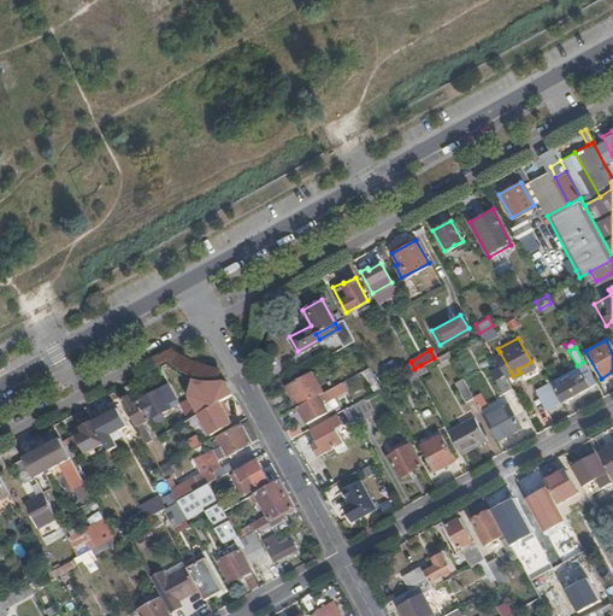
[(446,351),(436,357),(440,362),(449,357),(446,351)]
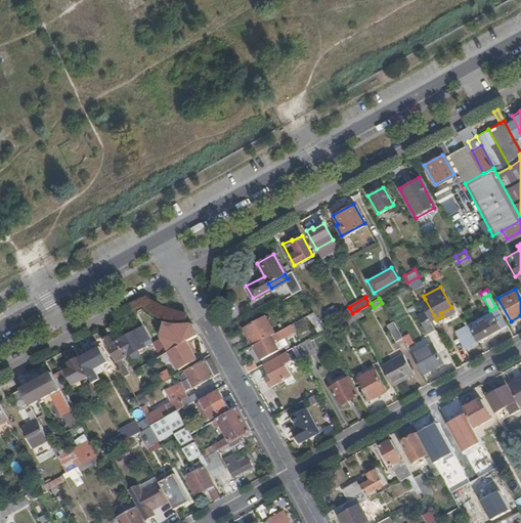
[(425,299),(419,302),(427,317),(428,319),(434,315),(425,299)]
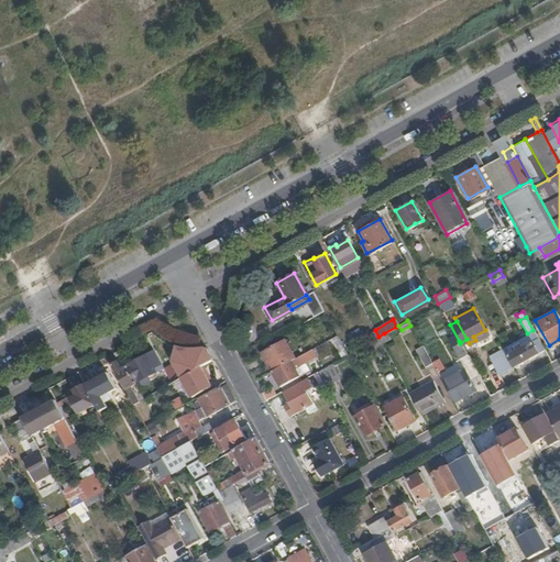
[(487,333),(485,330),(473,337),(475,340),(487,333)]
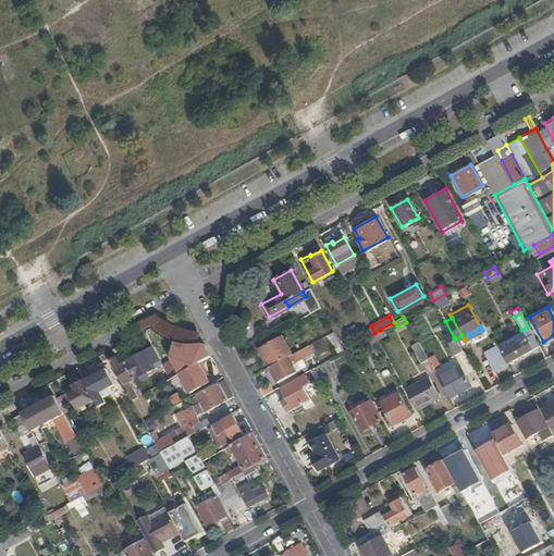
[(521,330),(497,343),(501,349),(530,333),(527,326),(521,330)]
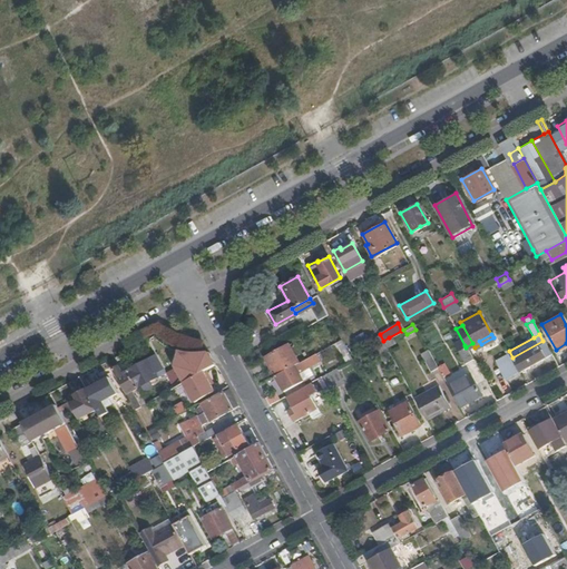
[(381,341),(378,335),(371,339),(374,345),(381,341)]
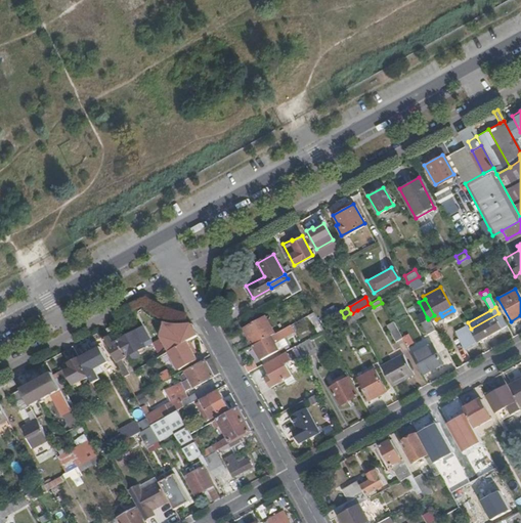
[(315,332),(321,329),(312,311),(306,315),(315,332)]
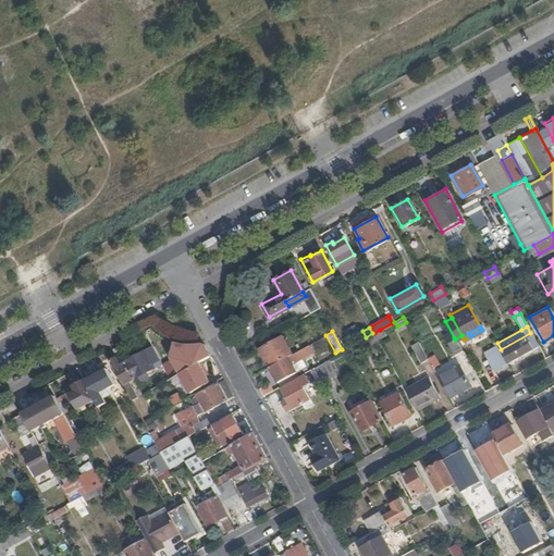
[(366,337),(360,340),(365,346),(377,340),(377,338),(373,333),(372,333),(366,337)]
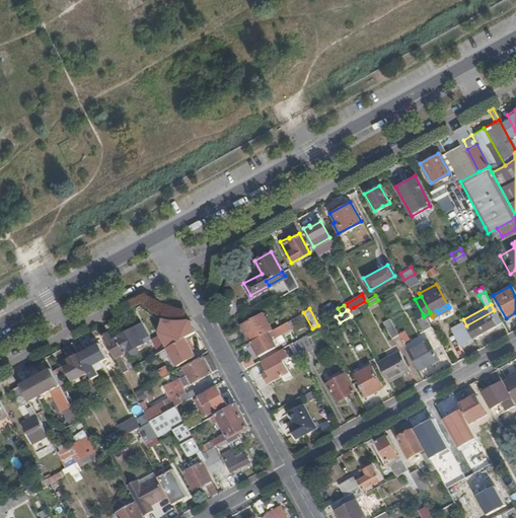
[(494,310),(466,325),(472,338),(500,321),(494,310)]
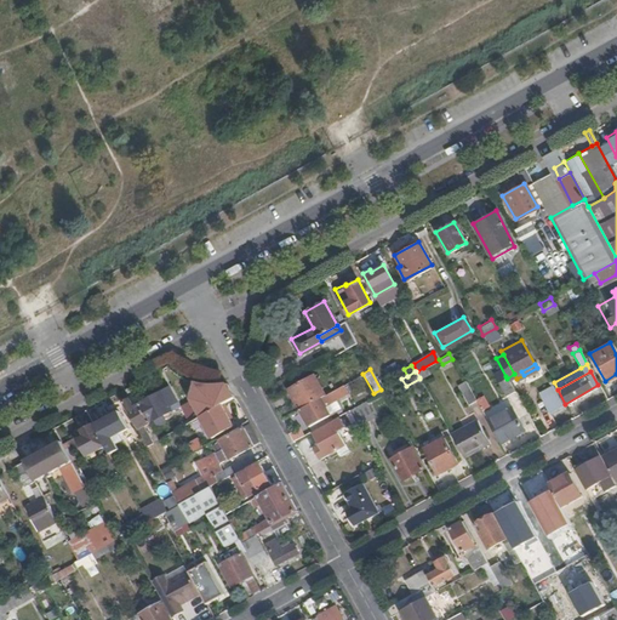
[(289,388),(300,408),(324,394),(313,374),(289,388)]
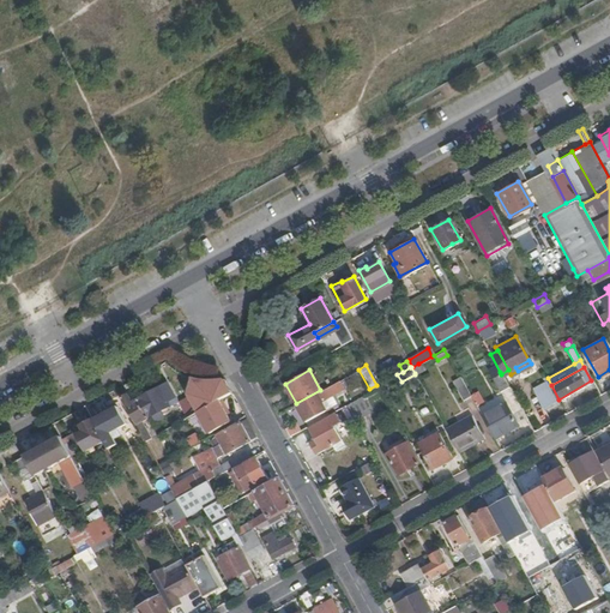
[(501,374),(500,372),(491,377),(500,391),(508,386),(501,374)]
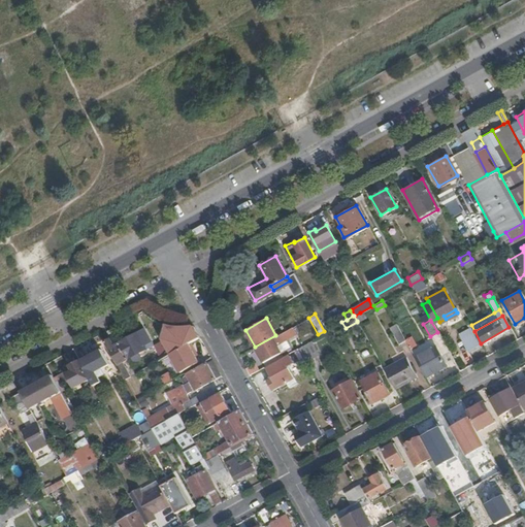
[(171,326),(164,324),(160,336),(168,353),(197,337),(191,324),(187,326),(178,326),(171,326)]
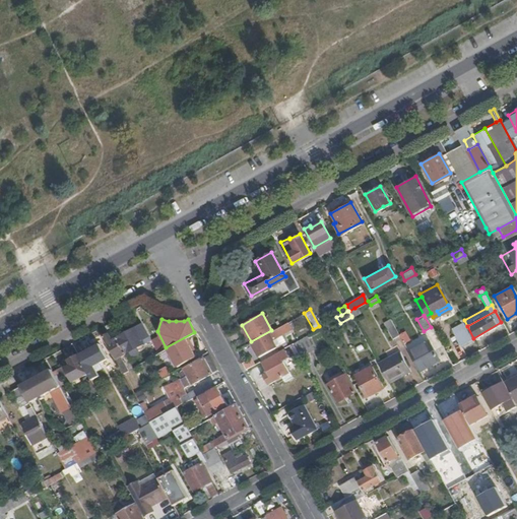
[(398,335),(389,319),(383,323),(391,338),(398,335)]
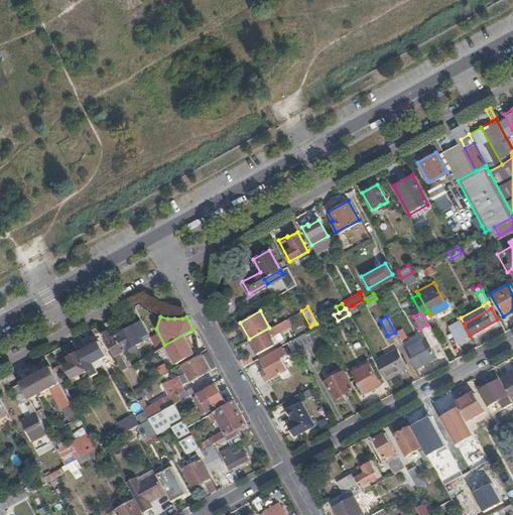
[(290,324),(287,317),(269,328),(249,339),(257,353),(269,346),(264,337),(290,324)]
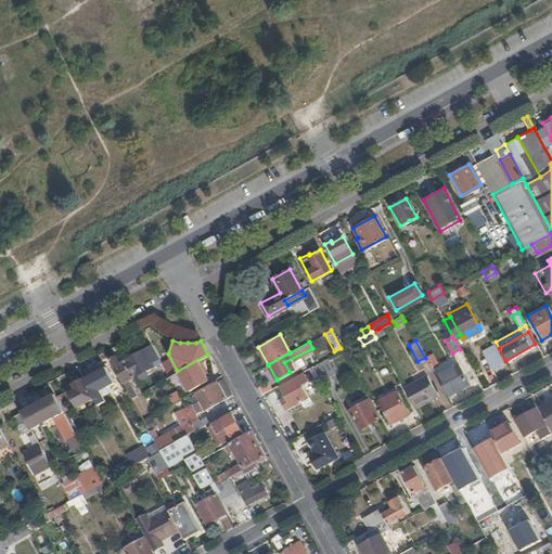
[(505,361),(495,342),(480,350),(490,369),(505,361)]
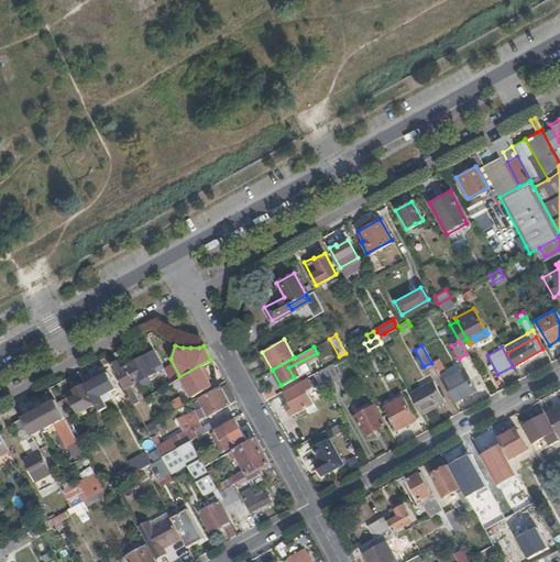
[(153,351),(124,366),(134,384),(139,381),(142,386),(150,383),(146,376),(162,368),(153,351)]
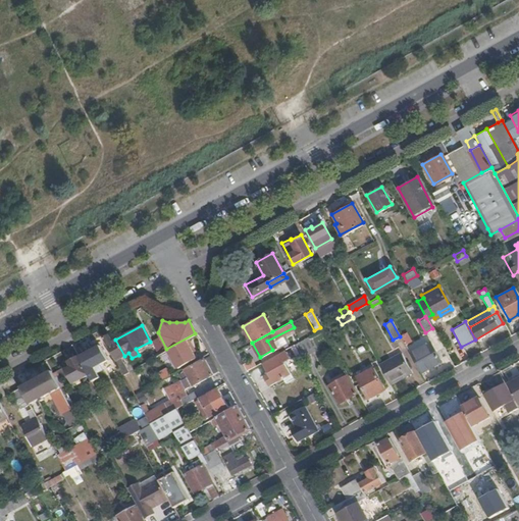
[(107,335),(102,339),(106,346),(121,373),(124,371),(117,359),(124,356),(115,340),(110,343),(107,336),(107,335)]
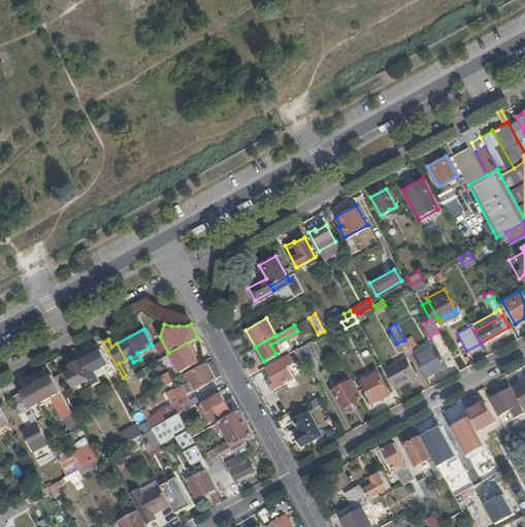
[(317,353),(310,339),(297,347),(303,360),(317,353)]
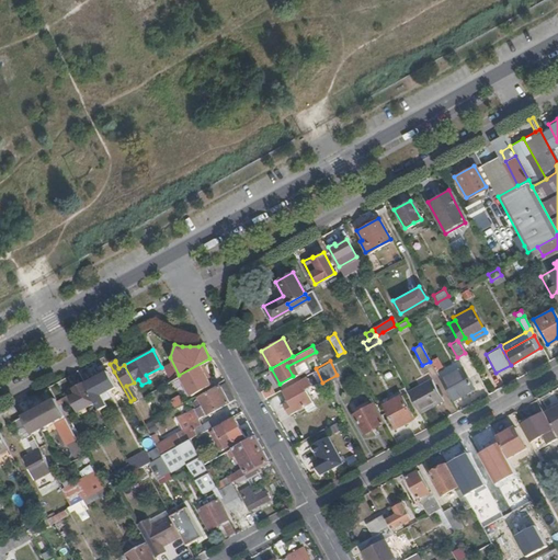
[(198,366),(180,377),(189,392),(191,396),(208,386),(207,383),(198,366)]
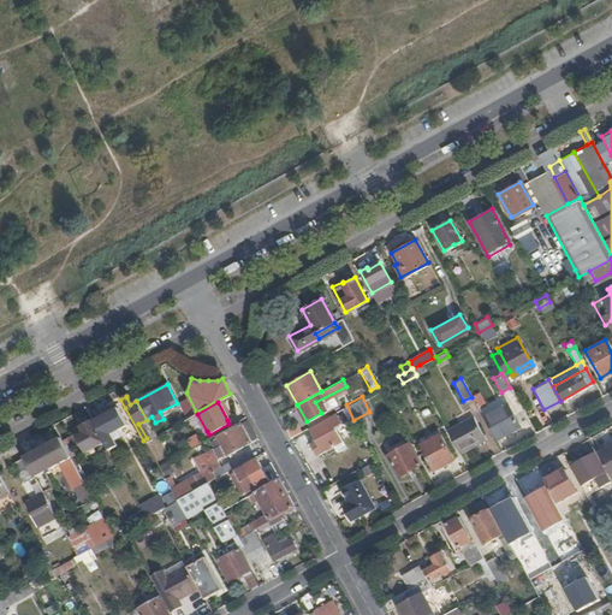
[(476,406),(494,439),(520,426),(506,403),(486,414),(480,404),(476,406)]
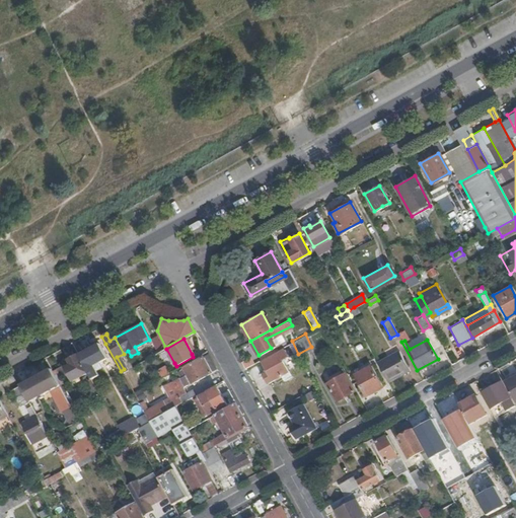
[(79,353),(77,355),(85,369),(93,365),(94,367),(100,364),(99,362),(105,358),(97,344),(79,353)]
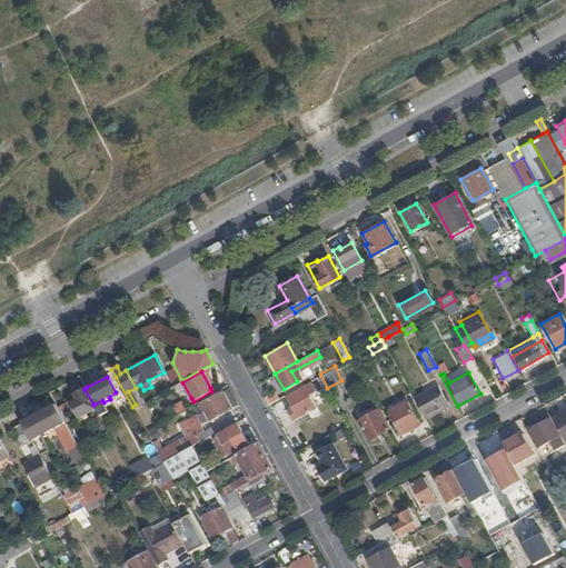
[(299,386),(297,381),(284,389),(285,394),(299,386)]
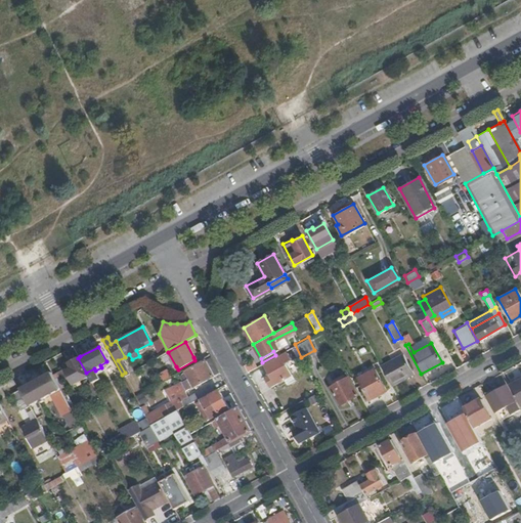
[(285,380),(292,376),(285,362),(291,358),(287,352),(264,364),(269,375),(264,378),(269,386),(284,378),(285,380)]
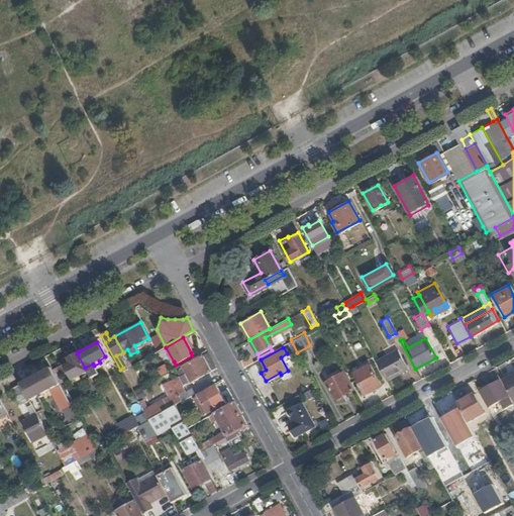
[(397,349),(375,360),(386,380),(407,369),(397,349)]
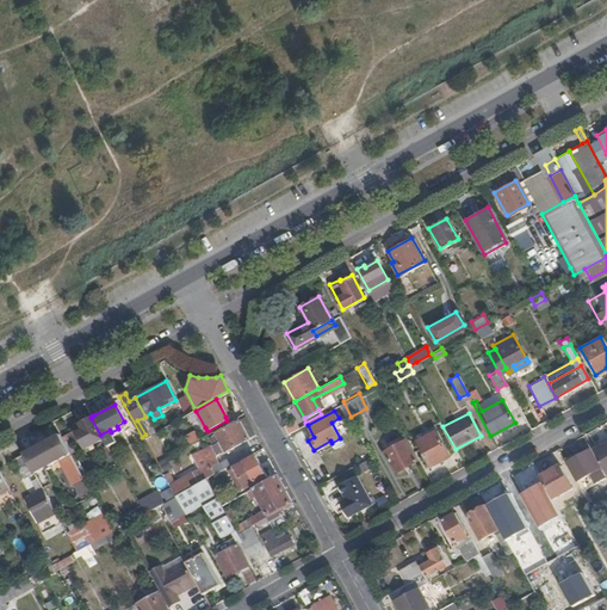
[(253,435),(243,417),(214,433),(208,439),(211,445),(218,442),(224,453),(253,436),(253,435)]
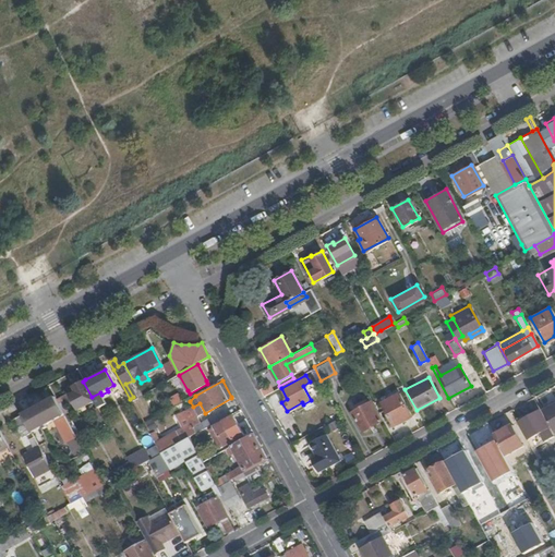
[(272,380),(258,388),(263,395),(276,388),(272,380)]
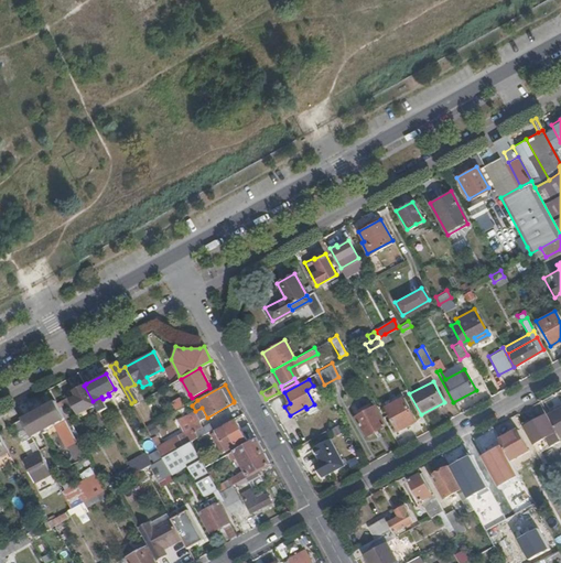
[(93,401),(84,386),(83,386),(73,390),(75,396),(68,399),(77,414),(94,404),(93,401)]
